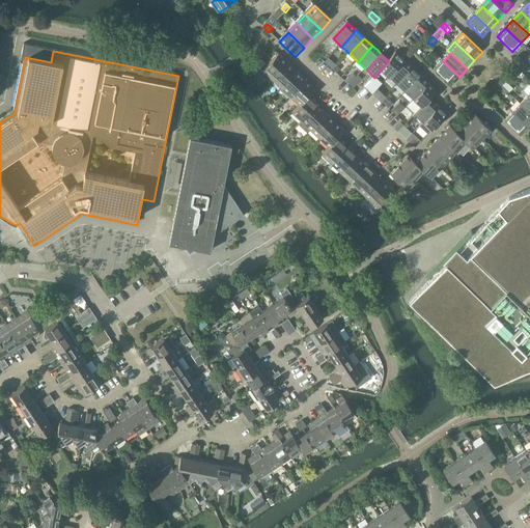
[(390,78),(405,61),(396,54),(389,61),(381,70),(382,70),(390,78)]
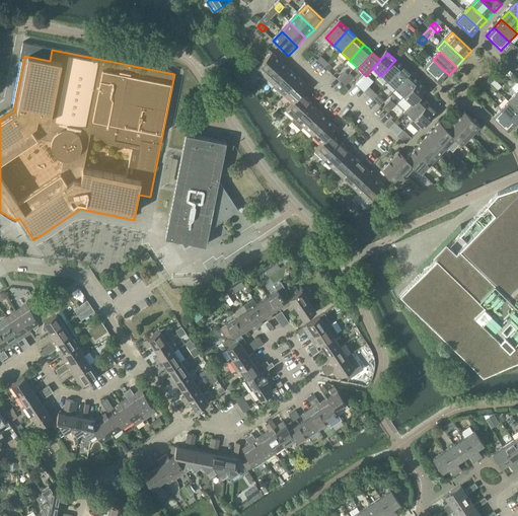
[(267,79),(282,63),(273,55),(254,74),(264,83),(267,79)]
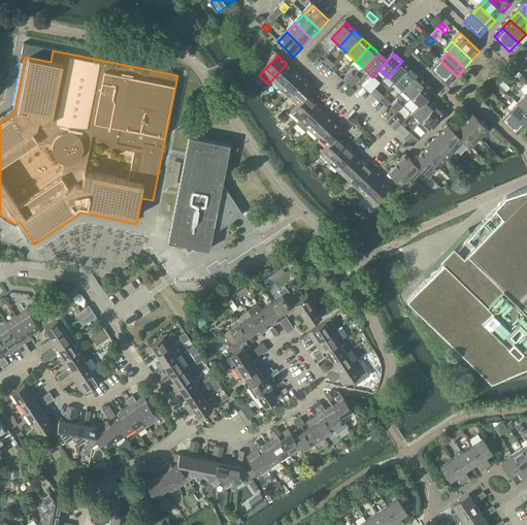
[(395,85),(410,69),(402,61),(388,77),(395,85)]
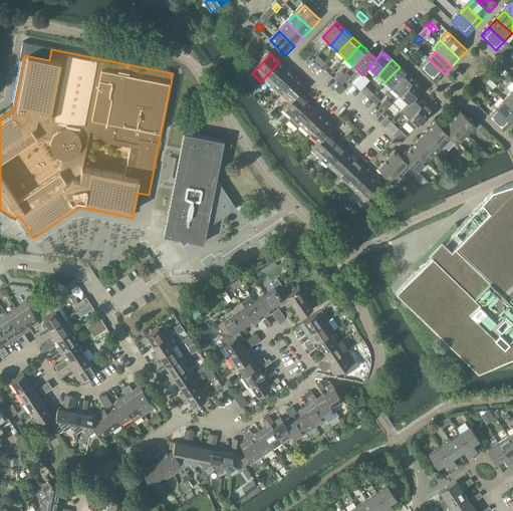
[(445,74),(429,59),(421,67),(437,82),(445,74)]
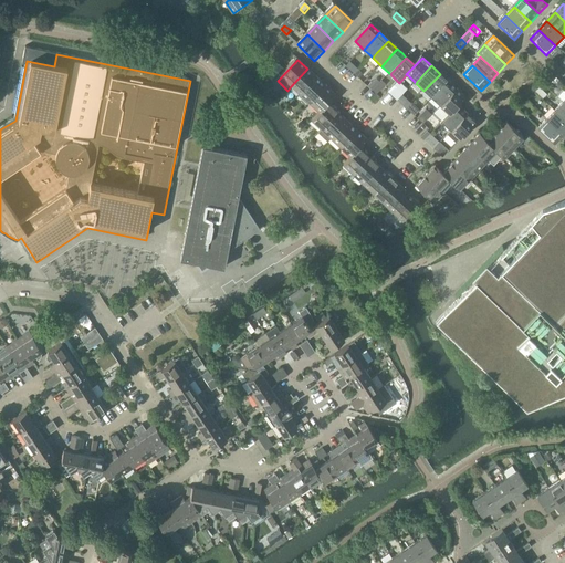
[(317,79),(307,69),(291,86),(301,95),(317,79)]
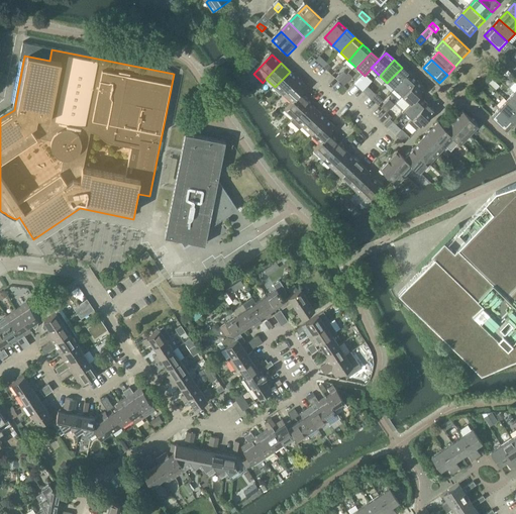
[(395,91),(410,75),(402,68),(387,83),(395,91)]
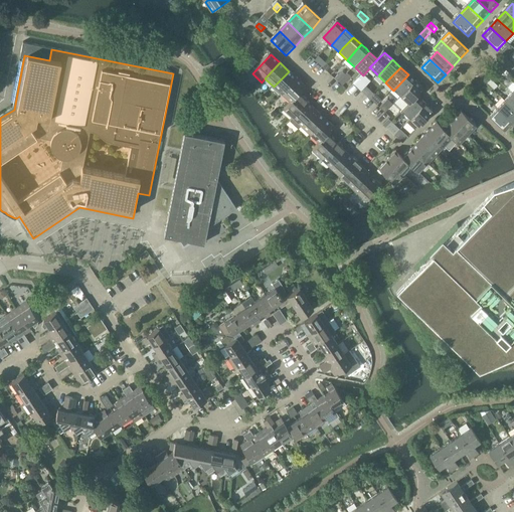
[(501,67),(493,75),(499,80),(507,72),(501,67)]
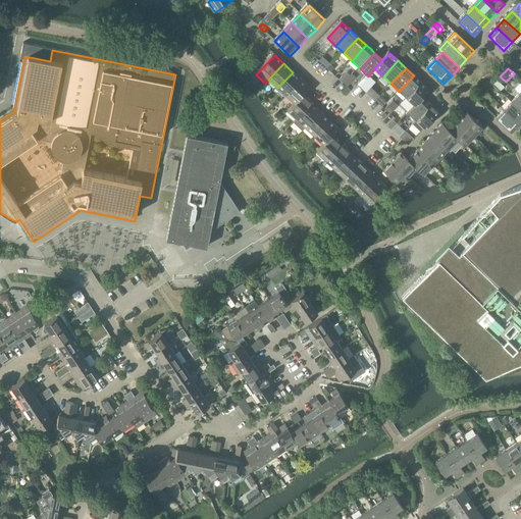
[(287,96),(301,81),(293,72),(277,88),(287,96)]
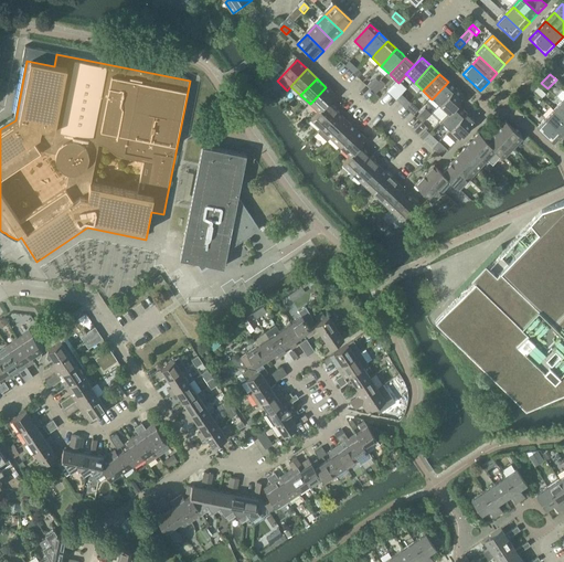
[(440,107),(457,91),(448,82),(432,99),(440,107)]
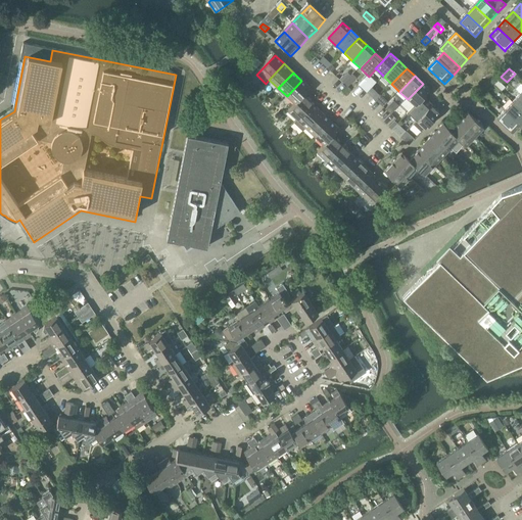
[(287,96),(296,104),(296,105),(303,97),(304,97),(311,89),(301,81),(287,96)]
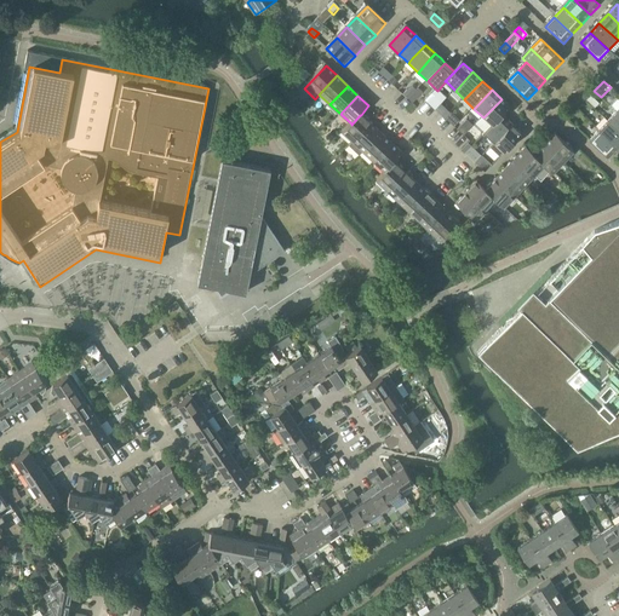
[(433,97),(428,102),(436,110),(441,105),(433,97)]
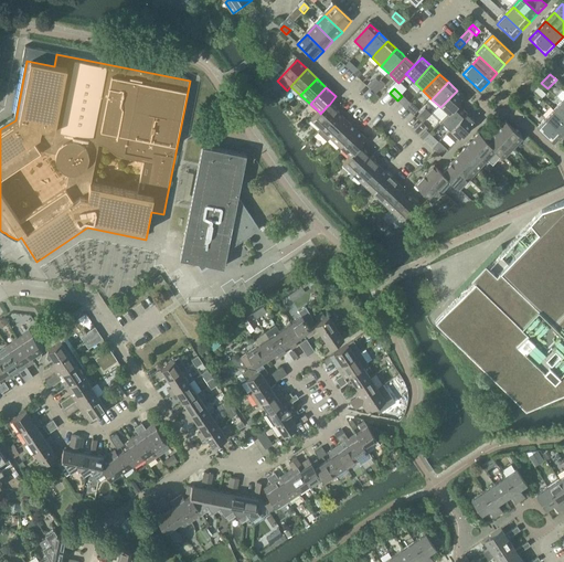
[(440,107),(449,115),(458,106),(458,107),(466,98),(457,91),(440,107)]
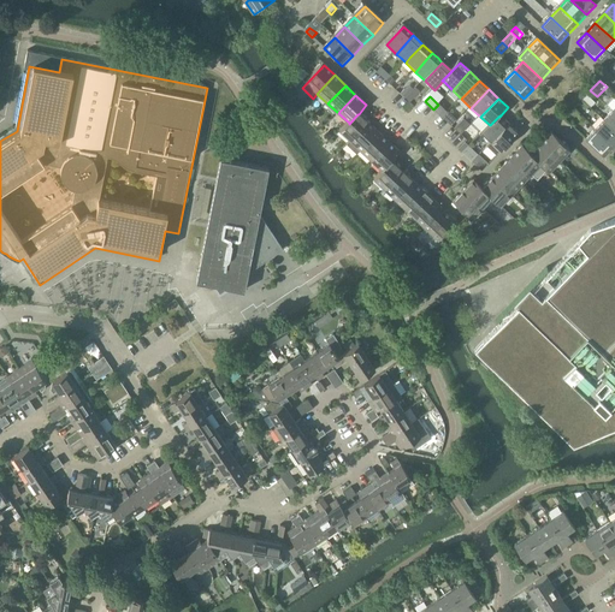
[(352,142),(368,124),(359,114),(358,114),(349,124),(349,123),(341,132),(352,142)]
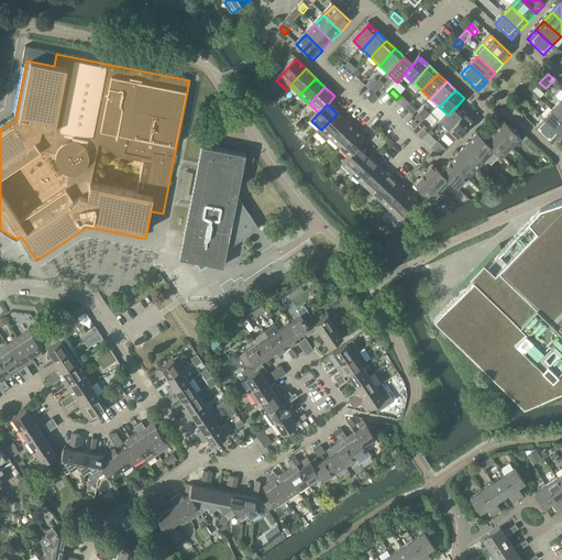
[(449,131),(465,114),(456,107),(456,106),(448,114),(440,123),(449,131)]
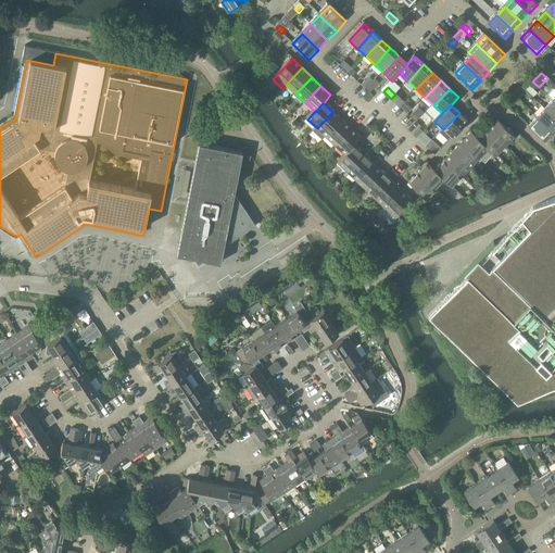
[(419,110),(412,118),(417,124),(425,115),(419,110)]
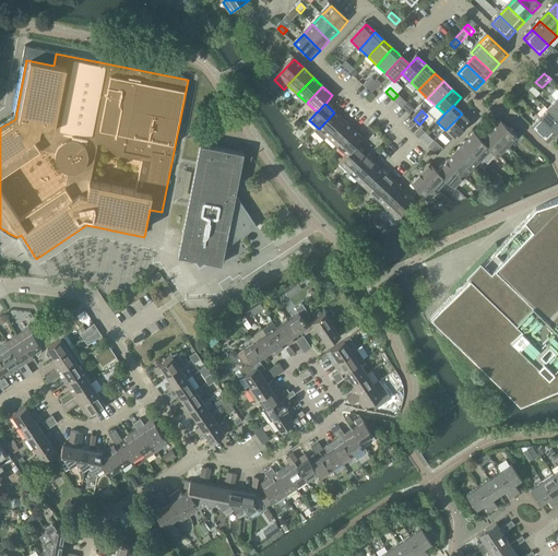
[(541,119),(557,133),(557,118),(549,110),(541,119)]
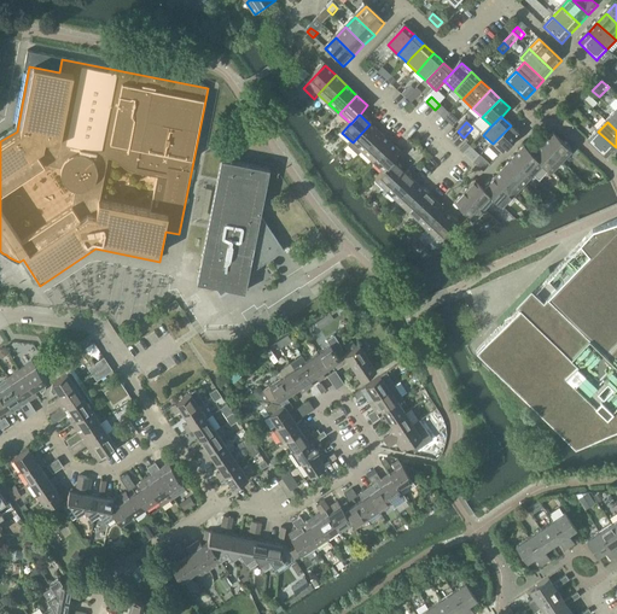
[(353,142),(349,147),(359,157),(364,153),(380,134),(370,124),(353,142)]
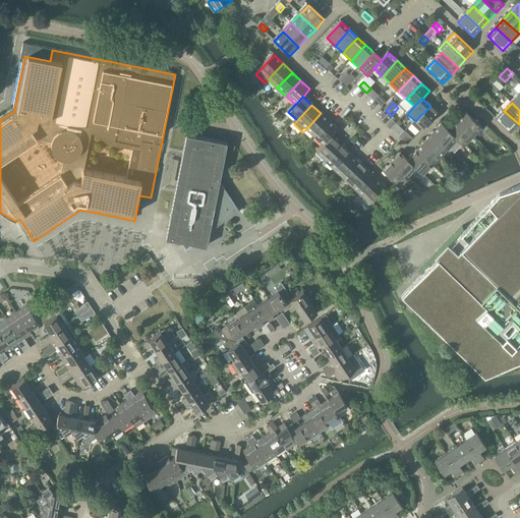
[(439,114),(430,106),(415,121),(412,125),(420,133),(439,114)]
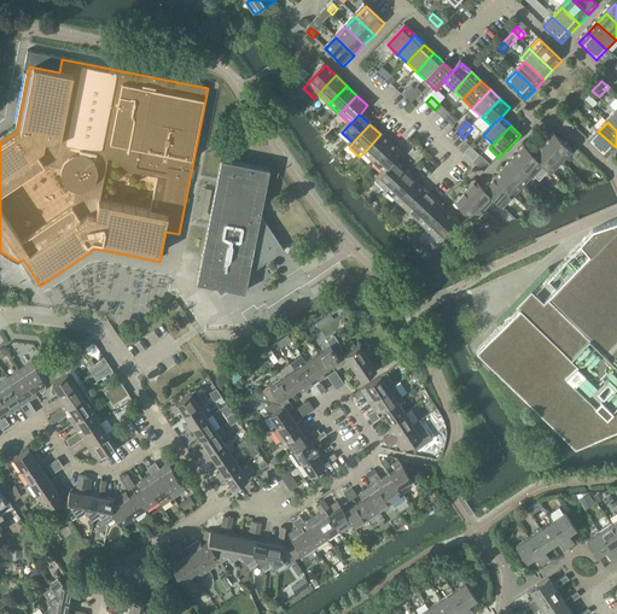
[(616,147),(598,132),(588,141),(607,159),(616,150),(616,147)]
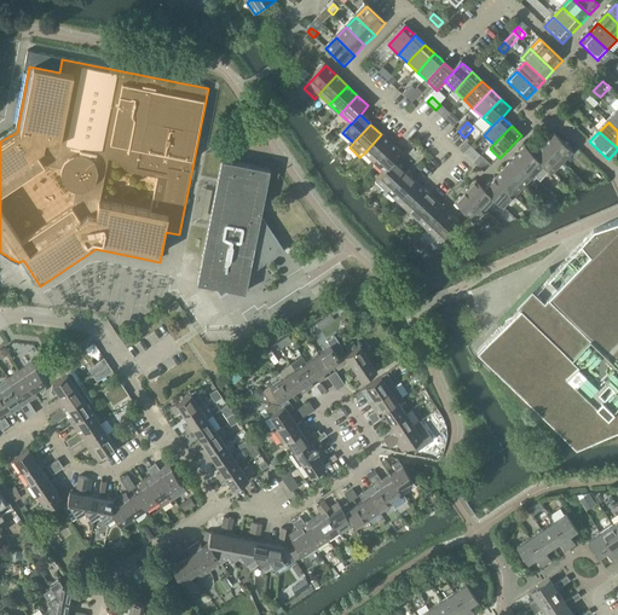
[(374,163),(392,144),(381,134),(364,154),(374,163)]
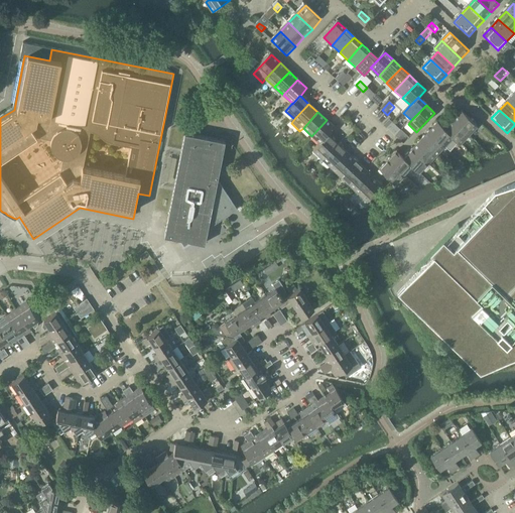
[(454,122),(469,136),(478,127),(463,113),(454,122)]
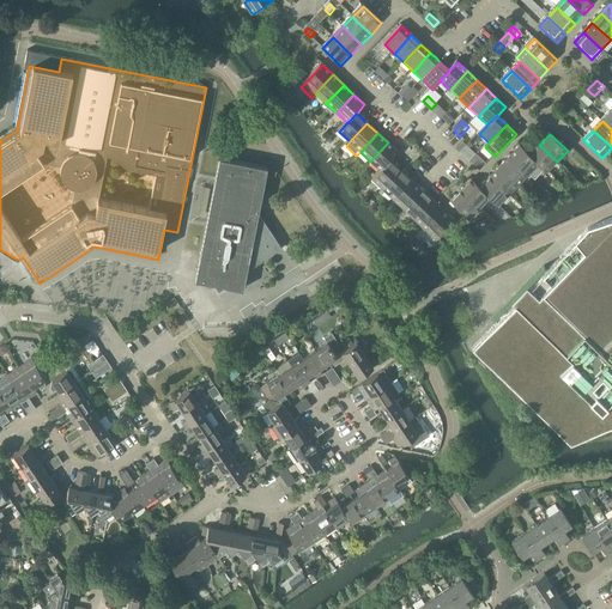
[(370,162),(381,171),(391,162),(399,153),(388,142),(370,162)]
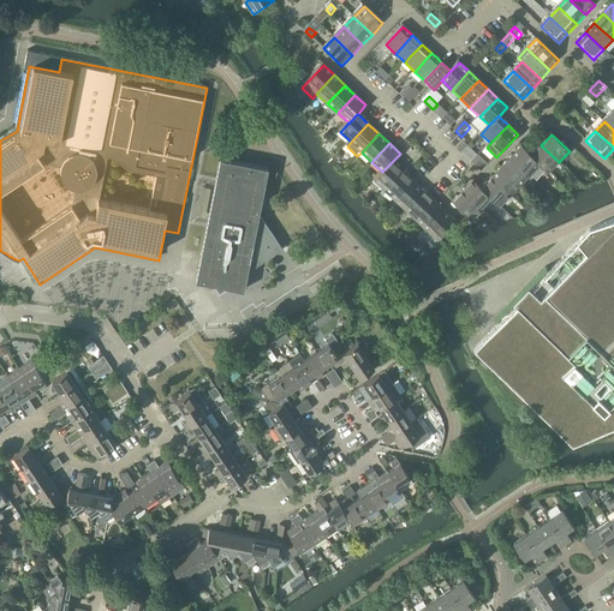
[(541,145),(531,155),(531,156),(541,165),(540,166),(549,174),(559,162),(541,145)]
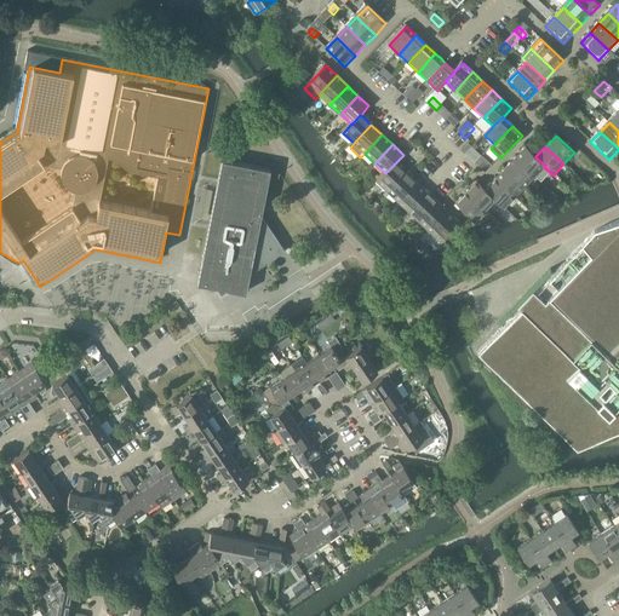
[(516,159),(534,177),(544,167),(545,166),(536,157),(536,156),(527,149),(516,159)]
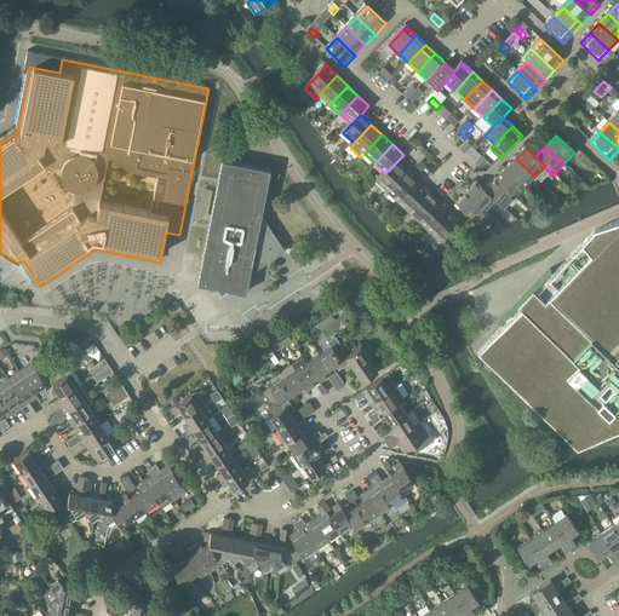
[(479,155),(473,161),(476,165),(482,159),(479,155)]
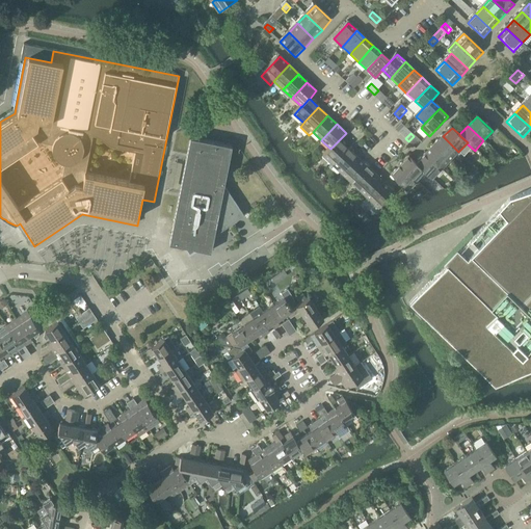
[(458,152),(443,136),(434,147),(450,161),(458,152)]
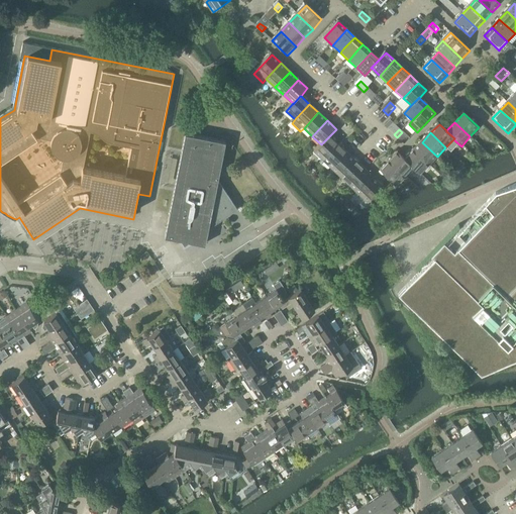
[(166,238),(170,239),(181,241),(185,246),(184,246),(184,247),(190,243),(206,246),(209,230),(238,211),(238,210),(237,211),(218,183),(226,143),(186,135),(166,238)]
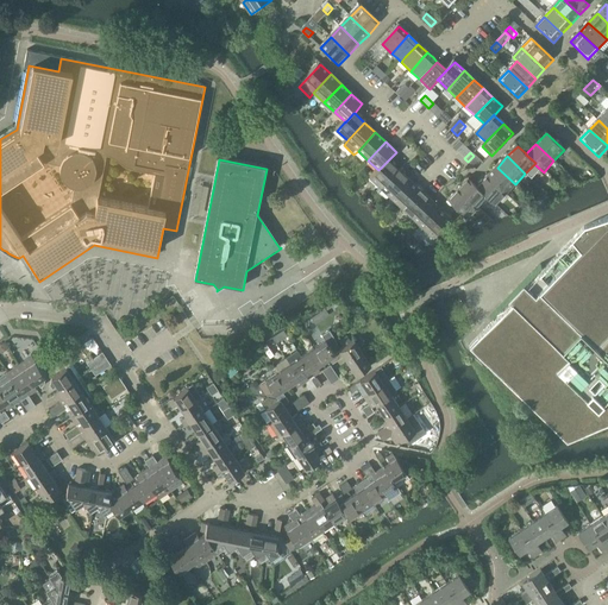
[(381,189),(399,170),(388,161),(378,170),(370,178),(381,189)]
